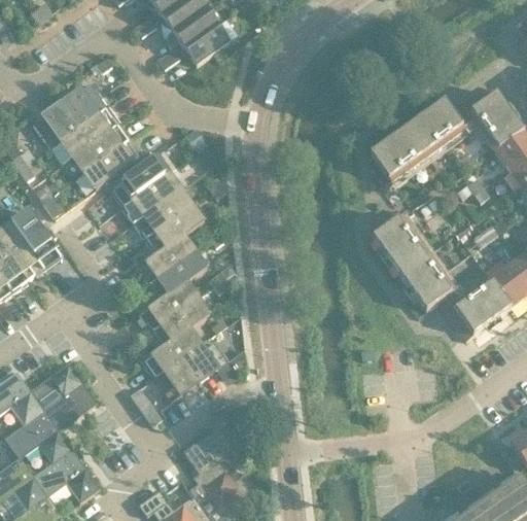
[(149,0),(162,16),(183,0),(149,0)]
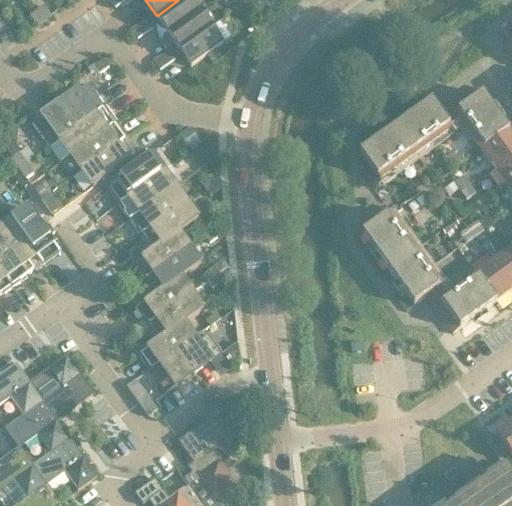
[(178,0),(157,16),(168,31),(200,8),(194,0),(178,0)]
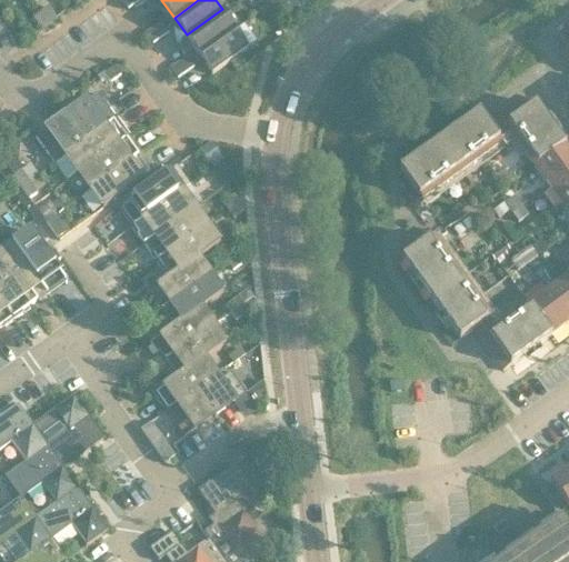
[(49,3),(41,9),(48,19),(57,13),(49,3)]
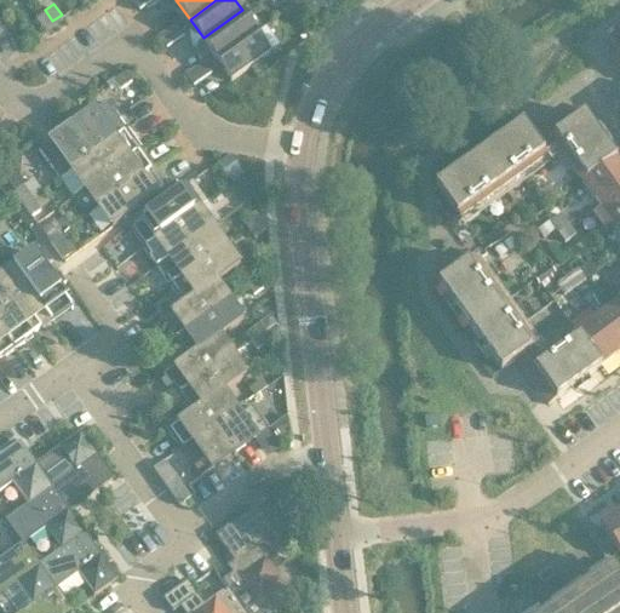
[(44,27),(52,21),(45,10),(35,16),(44,27)]
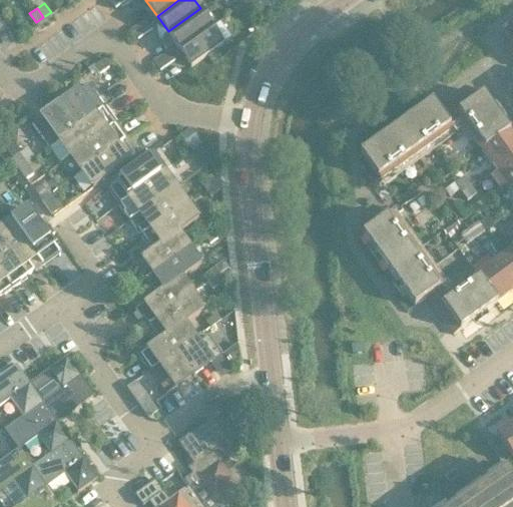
[(211,24),(200,8),(168,31),(179,47),(211,24)]
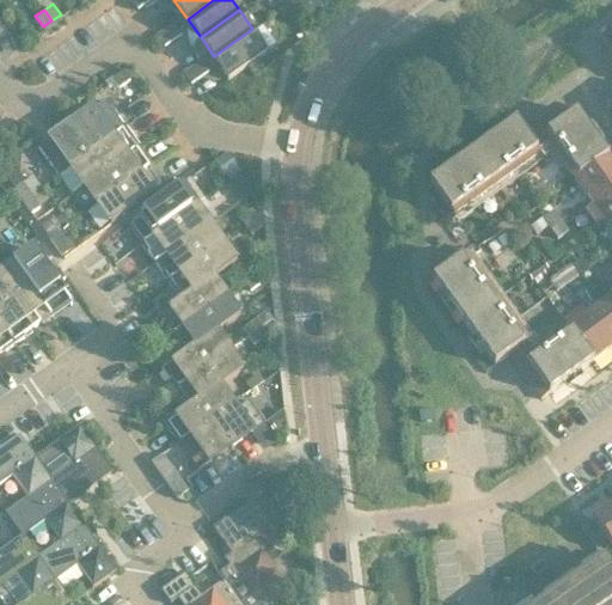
[(165,26),(172,37),(182,31),(173,20),(165,26)]
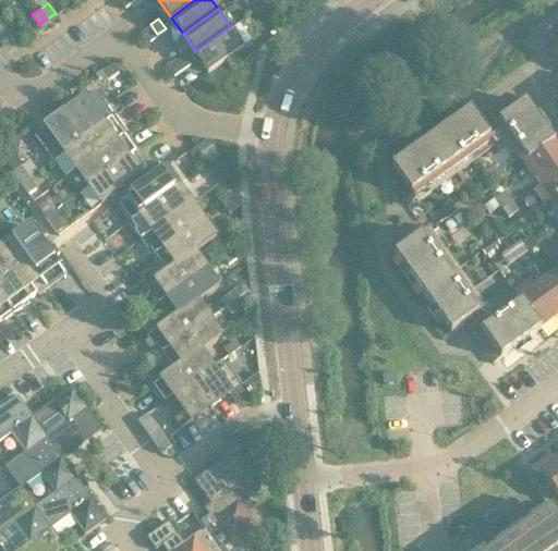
[(149,39),(157,34),(150,24),(142,29),(149,39)]
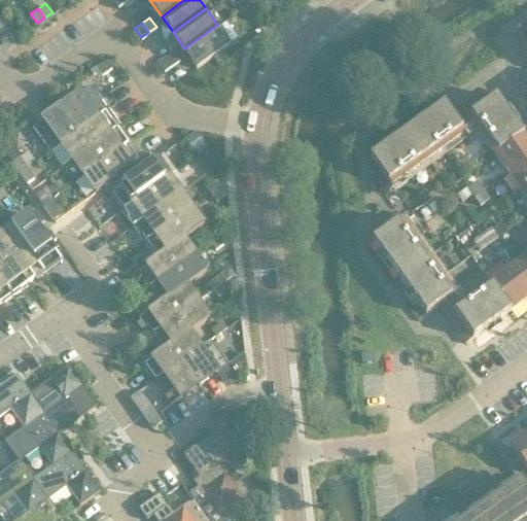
[(229,41),(217,25),(184,48),(197,65),(229,41)]
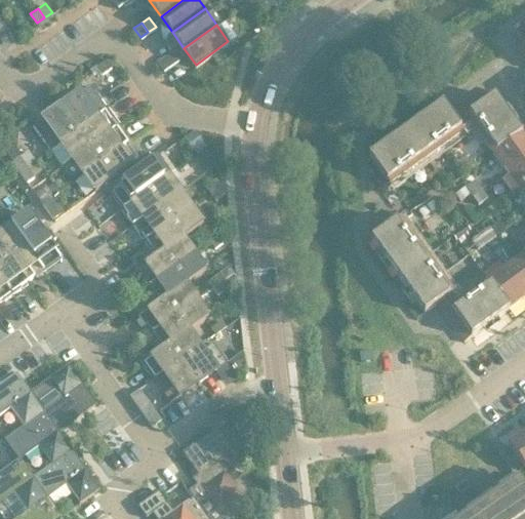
[(164,54),(171,65),(178,58),(171,49),(164,54)]
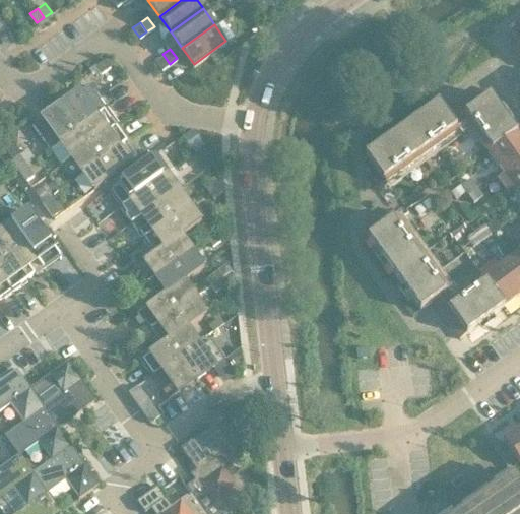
[(163,69),(170,64),(163,54),(155,59),(163,69)]
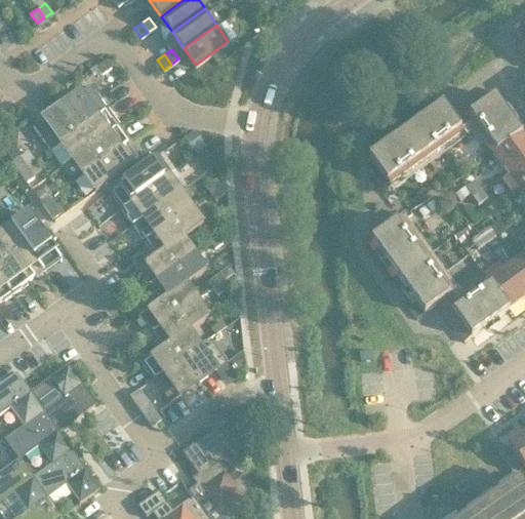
[(103,72),(112,66),(106,56),(90,68),(92,70),(103,72)]
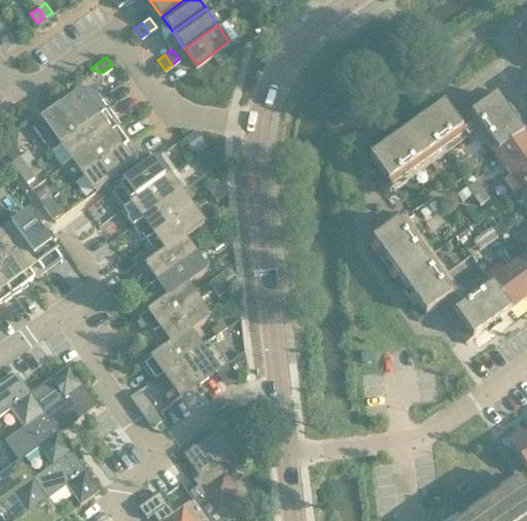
[(90,83),(62,104),(78,128),(107,107),(90,83)]
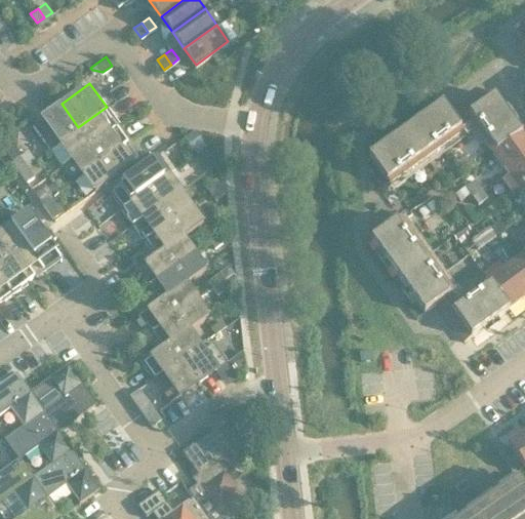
[(460,107),(491,150),(521,129),(489,86),(460,107)]
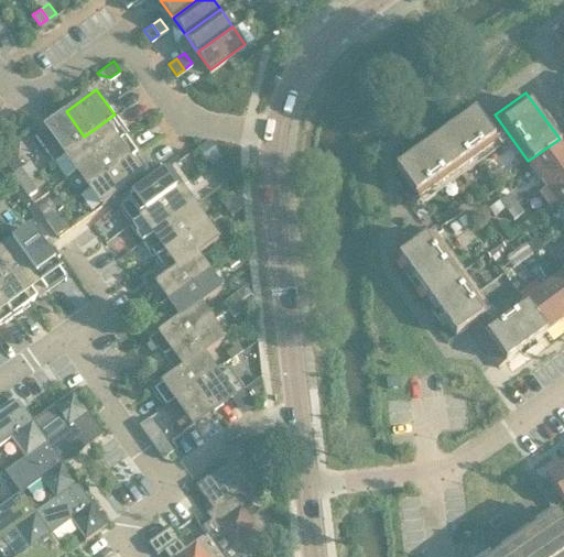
[(396,165),(418,196),(497,139),(475,108),(396,165)]
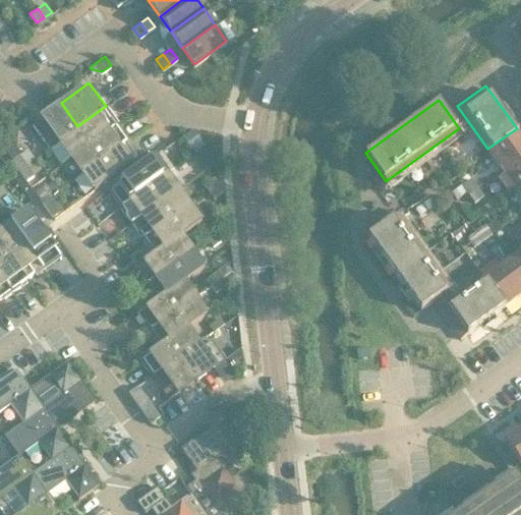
[(49,147),(59,139),(77,126),(61,103),(33,122),(49,147)]
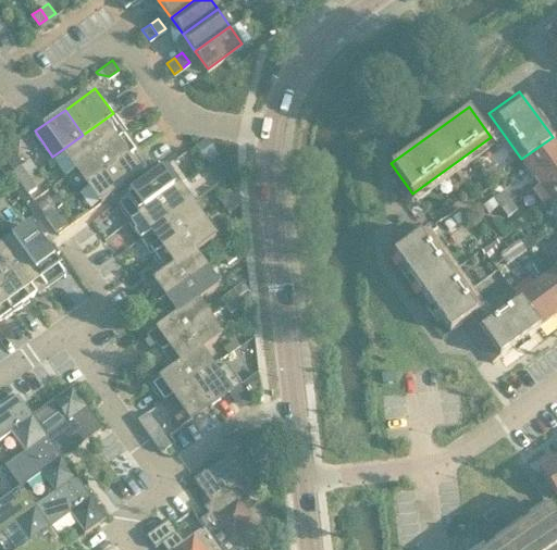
[(63,149),(75,165),(125,129),(113,113),(83,135),(63,149)]
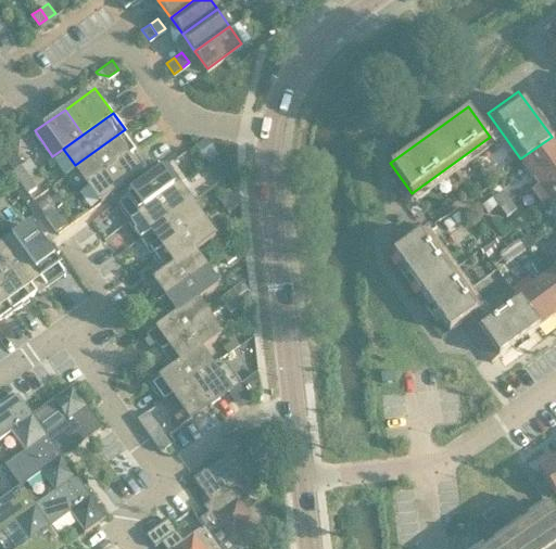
[(75,165),(87,182),(137,147),(125,129),(75,165)]
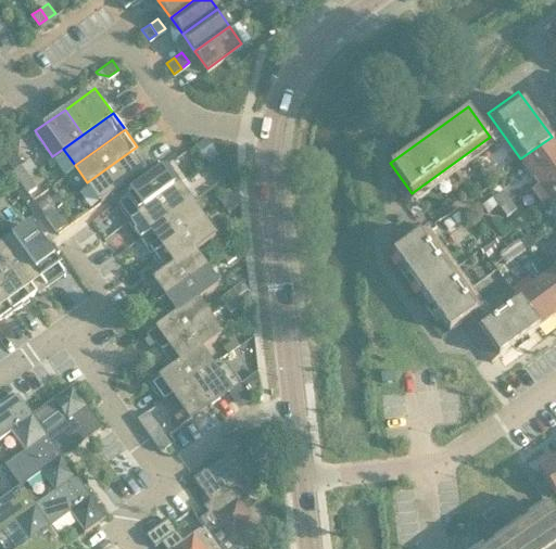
[(520,158),(534,178),(555,163),(555,143),(552,137),(520,158)]
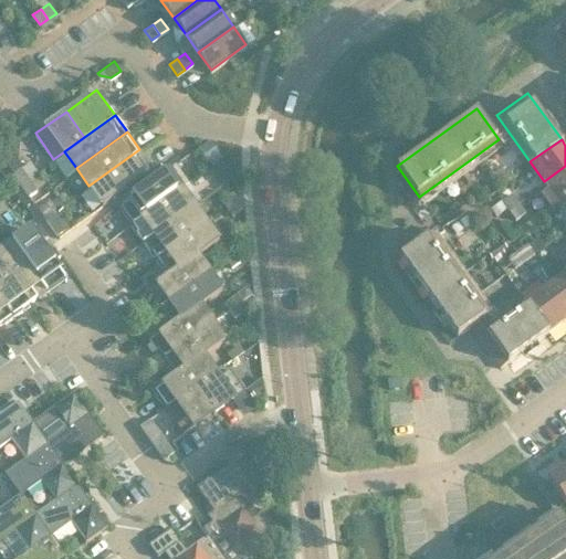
[(153,167),(139,149),(88,186),(102,203),(153,167)]
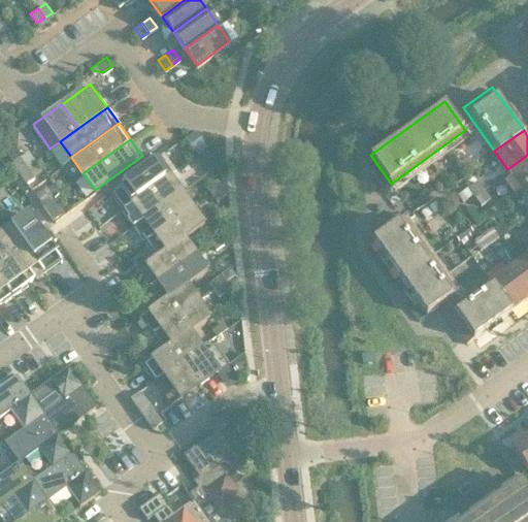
[(28,150),(20,155),(27,165),(35,160),(28,150)]
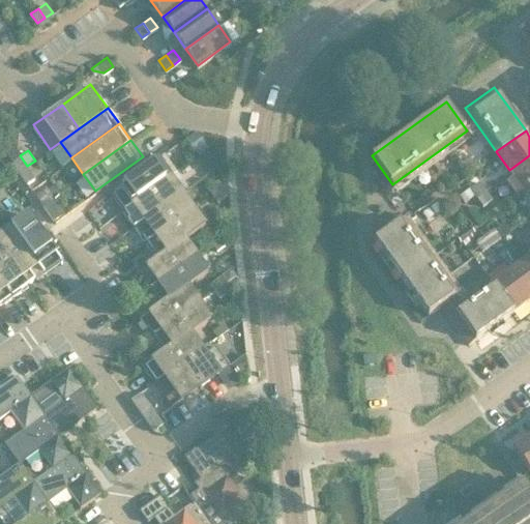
[(110,191),(122,208),(169,174),(176,169),(164,152),(110,191)]
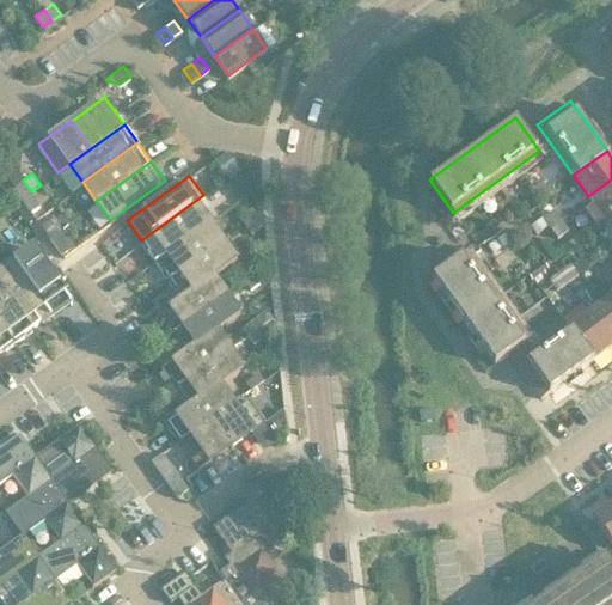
[(540,178),(533,183),(543,196),(550,190),(540,178)]
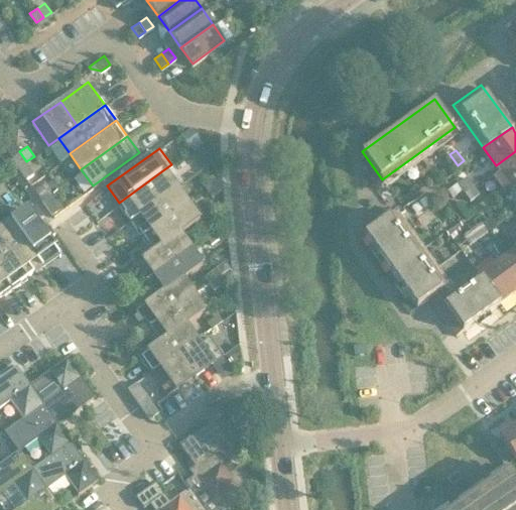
[(12,156),(19,166),(26,161),(19,151),(12,156)]
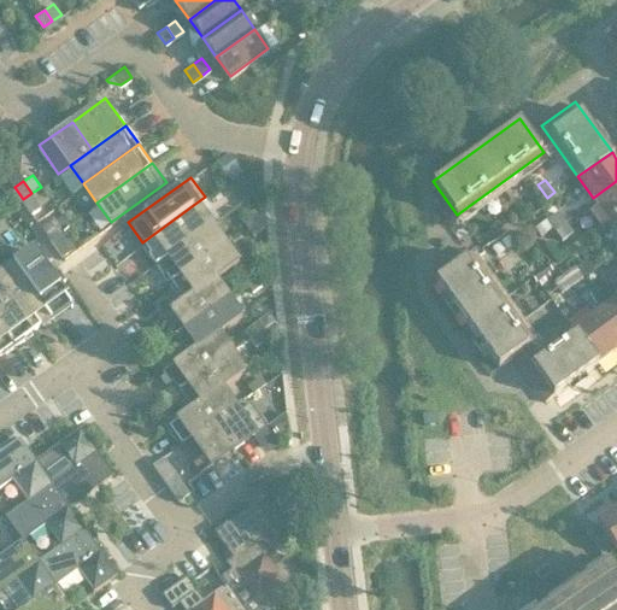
[(616,212),(616,181),(593,198),(609,220),(616,212)]
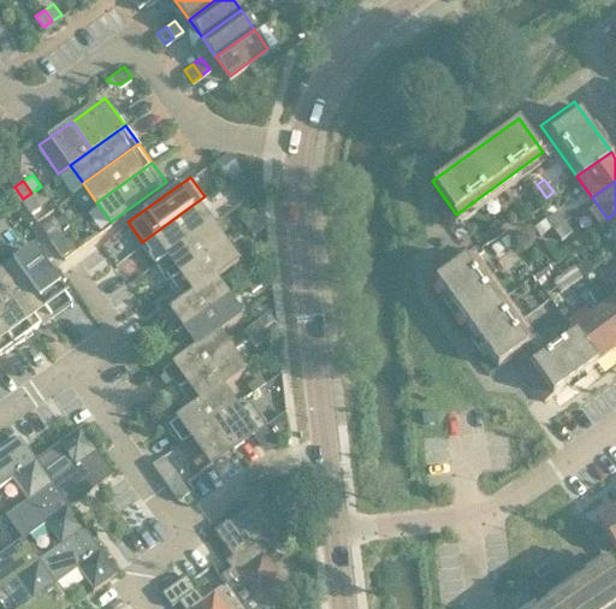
[(40,205),(31,193),(23,199),(31,211),(40,205)]
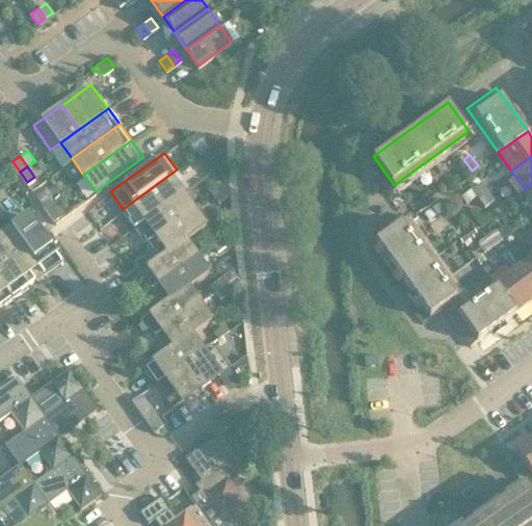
[(169,175),(123,209),(134,225),(182,190),(169,175)]
